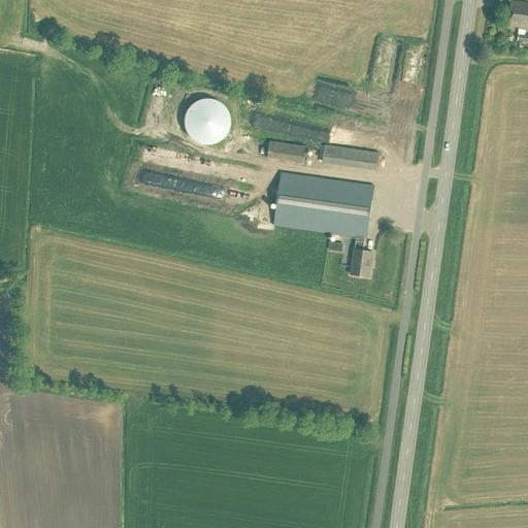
[(527,29),(527,3),(512,1),(508,26),(519,27),(518,34),(519,34),(518,41),(526,42),(525,45),(527,45),(527,35),(526,35),(526,30),(527,29)]
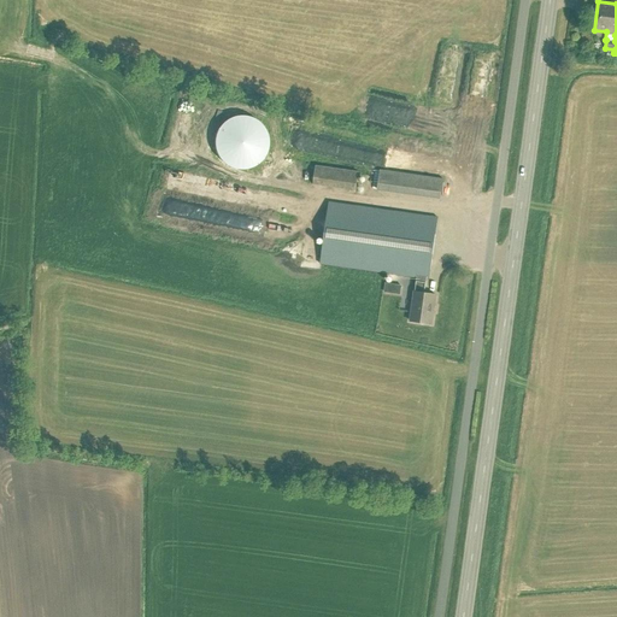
[(246,116),(241,116),(236,116),(231,117),(228,119),(224,122),(221,125),(218,129),(216,134),(215,137),(215,142),(215,147),(216,152),(218,156),(221,160),(224,163),(228,166),(231,168),(236,169),(241,170),(246,169),(251,168),(254,166),(258,163),(262,160),(264,156),(266,152),(268,147),(268,142),(268,137),(266,134),(264,129),(262,125),(258,122),(254,119),(251,117),(246,116)]
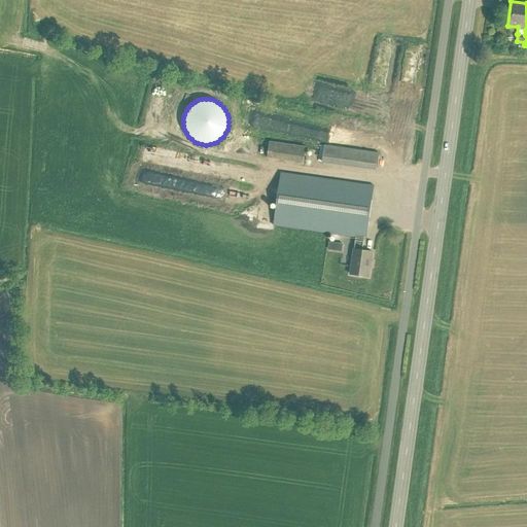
[(277,142),(277,159),(314,160),(315,143),(277,142)]
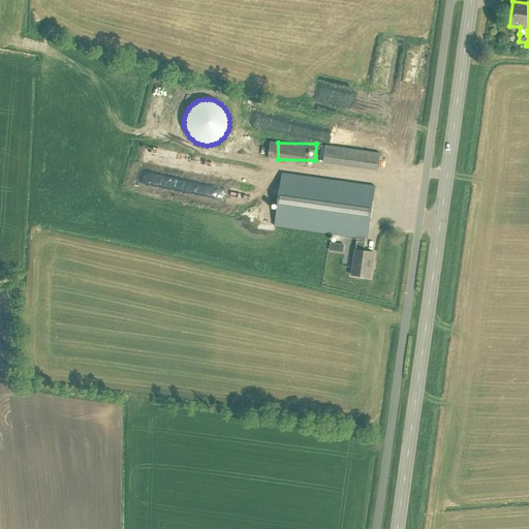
[(378,170),(380,153),(325,146),(323,163),(378,170)]
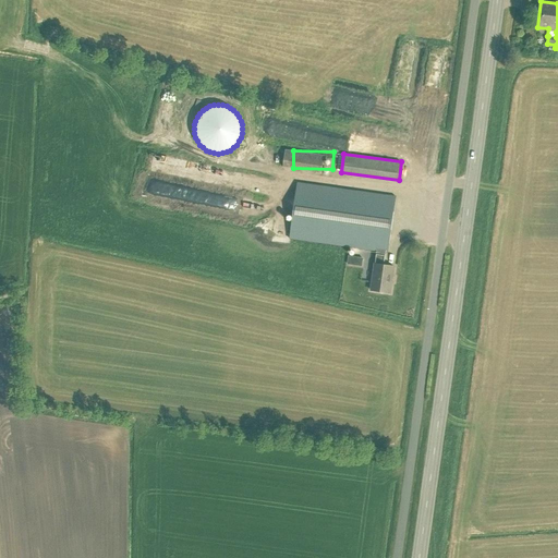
[(191,202),(194,186),(169,181),(169,183),(166,183),(164,196),(191,202)]
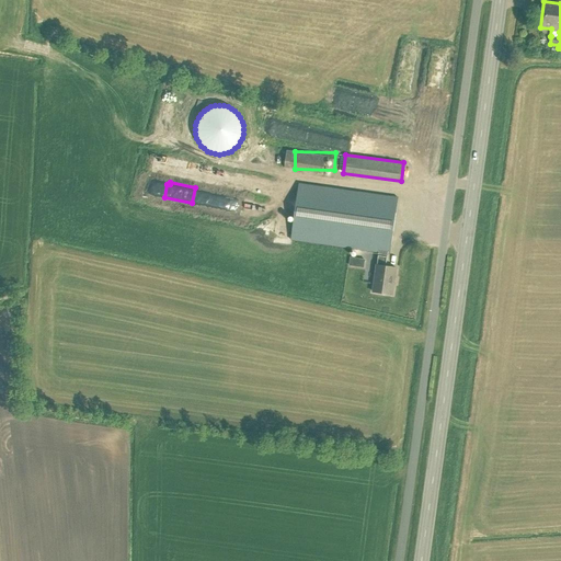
[(386,266),(387,256),(388,253),(389,254),(397,197),(298,184),(290,240),(379,252),(378,265),(376,265),(373,293),(393,295),(397,268),(386,266)]
